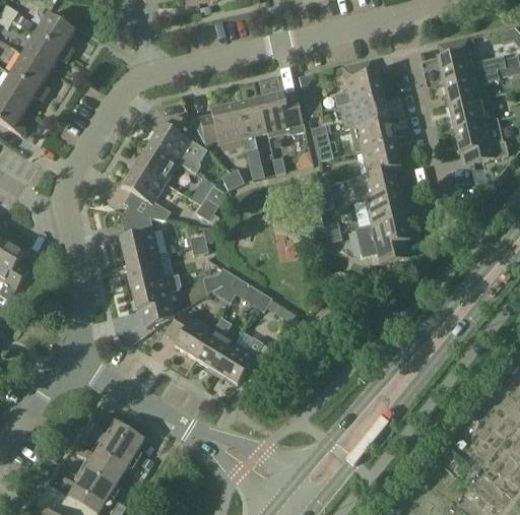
[(208,4),(200,6),(202,13),(210,11),(208,4)]
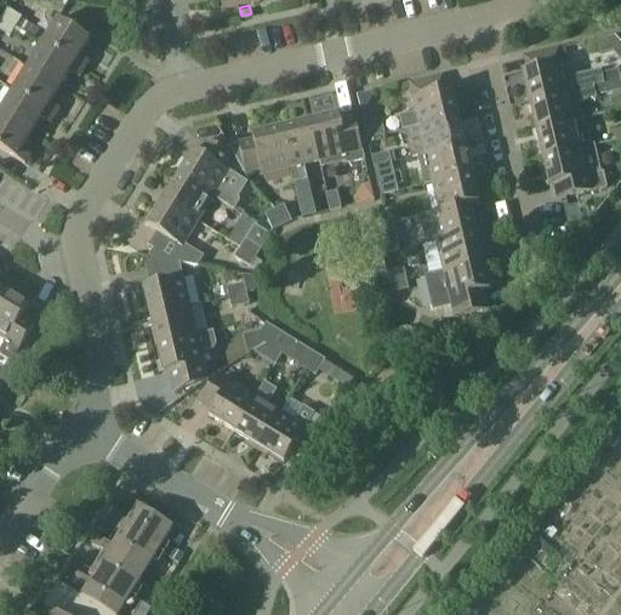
[(3,16),(15,23),(21,13),(9,6),(4,15),(3,16)]
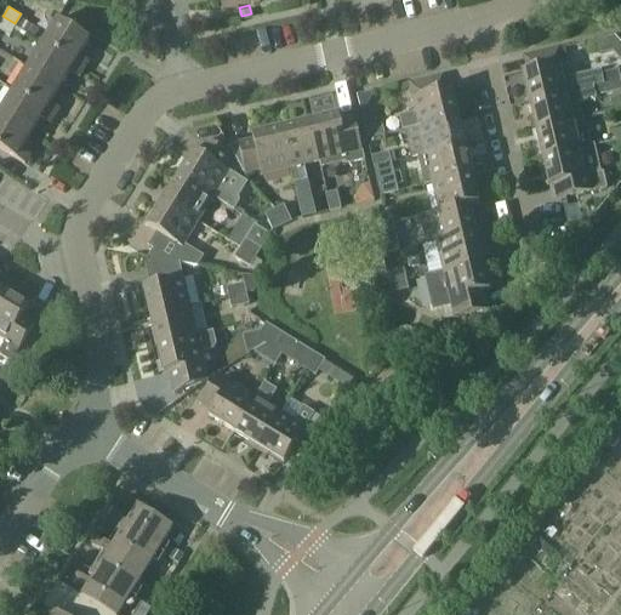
[(15,23),(3,16),(4,15),(0,11),(0,26),(10,32),(15,23)]
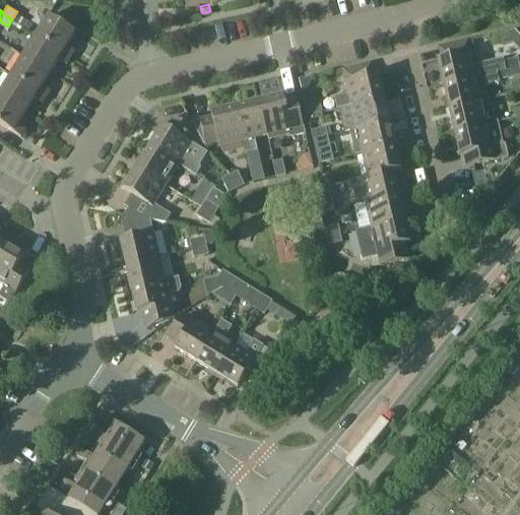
[(17,11),(12,19),(26,28),(31,20),(17,11)]
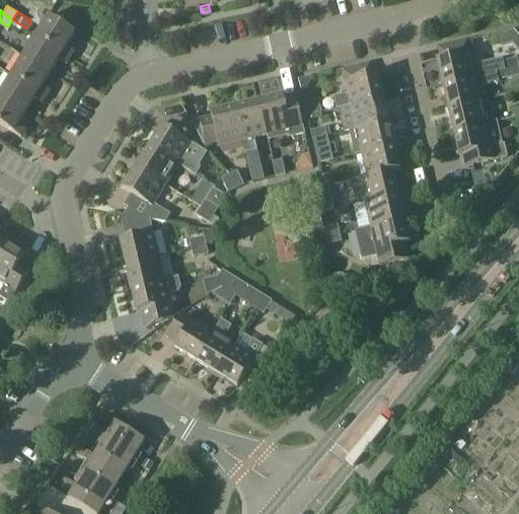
[(33,32),(69,55),(73,48),(65,43),(74,29),(47,12),(33,32)]
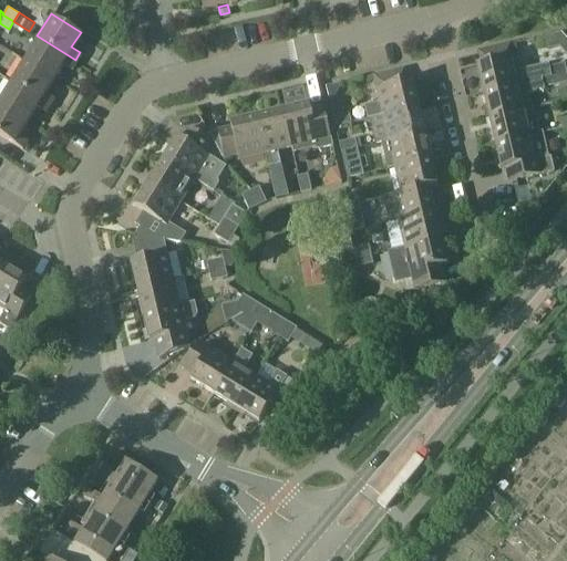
[(566,34),(562,29),(546,32),(548,43),(559,41),(566,49),(566,34)]
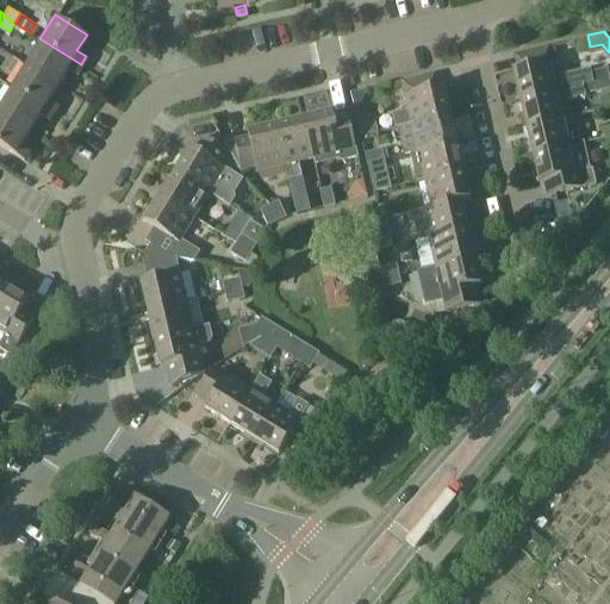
[(76,72),(81,64),(39,38),(25,61),(58,81),(68,66),(76,72)]
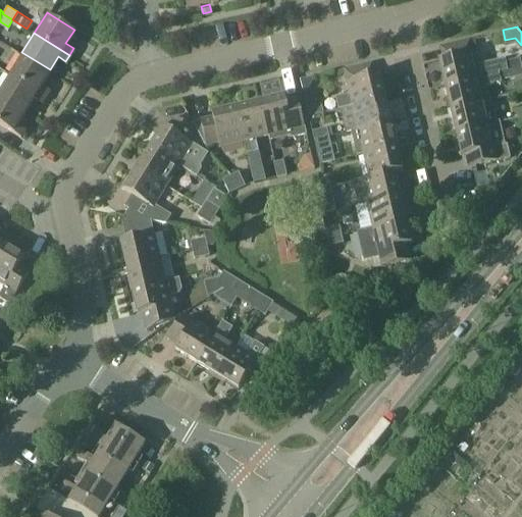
[(499,68),(508,66),(521,62),(521,53),(519,54),(520,55),(507,58),(506,55),(475,62),(469,37),(442,44),(445,55),(438,57),(445,82),(477,73),(499,68)]
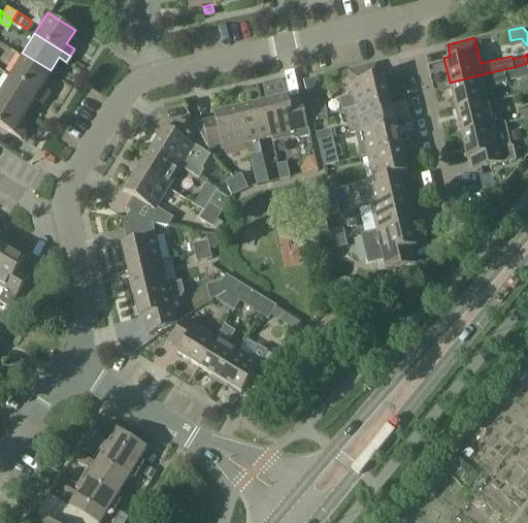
[(42,84),(51,70),(22,53),(10,72),(45,94),(50,88),(42,84)]
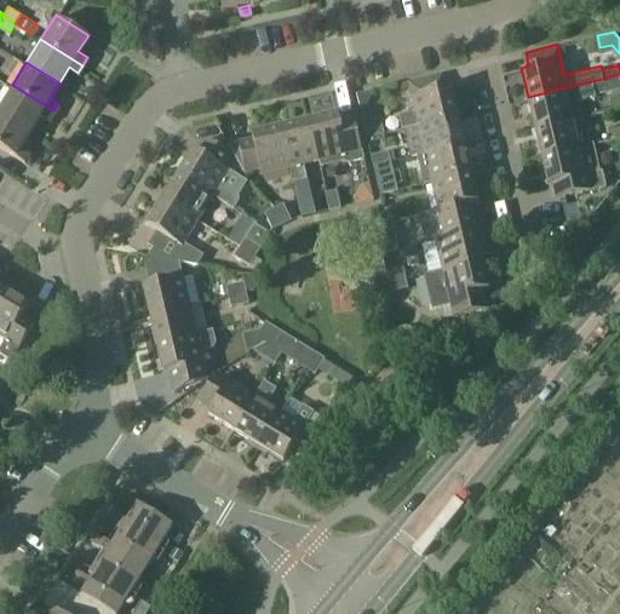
[(418,122),(455,113),(449,85),(446,86),(442,69),(407,78),(414,108),(400,112),(403,126),(418,122)]
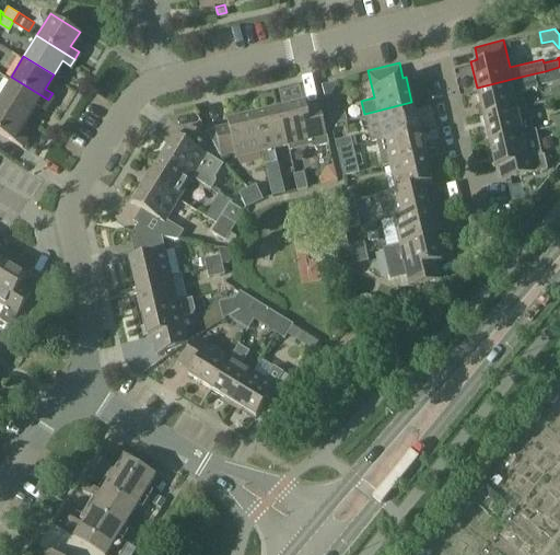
[(559,69),(559,67),(545,71),(548,81),(559,78),(559,69)]
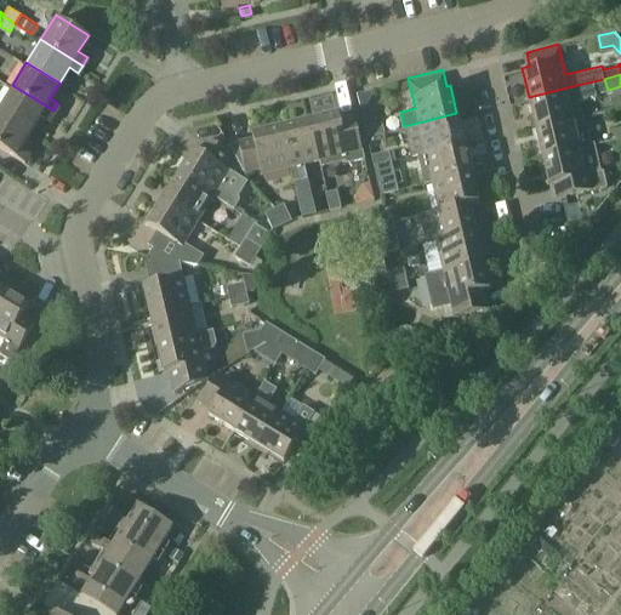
[(531,109),(535,125),(575,115),(582,114),(579,98),(597,95),(593,81),(568,87),(529,97),(531,109)]
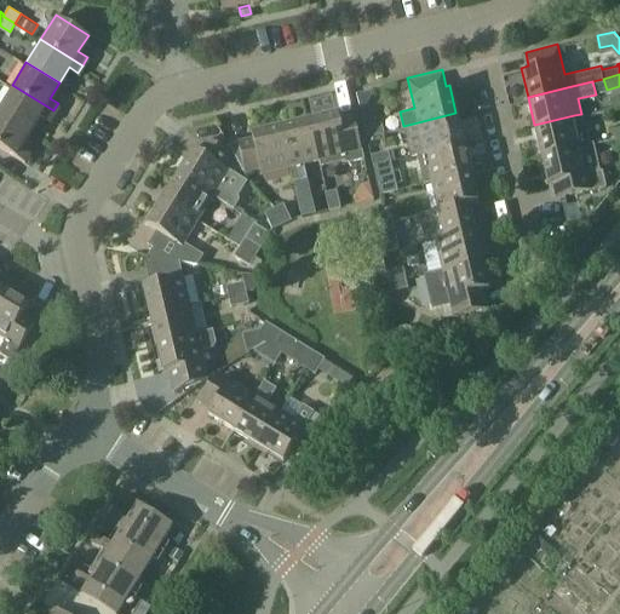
[(49,119),(53,110),(12,85),(0,102),(0,109),(30,128),(40,113),(49,119)]
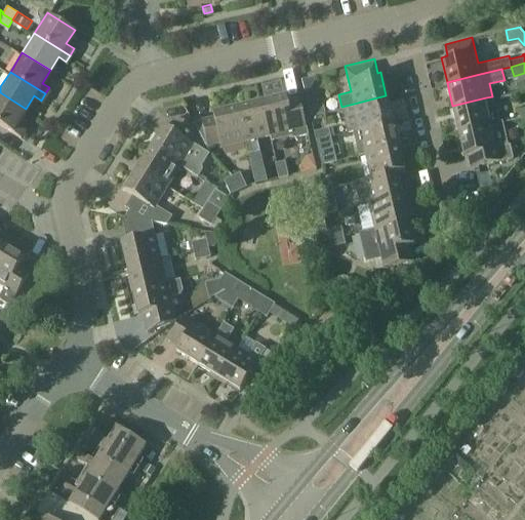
[(16,122),(26,109),(0,92),(0,121),(19,134),(25,127),(16,122)]
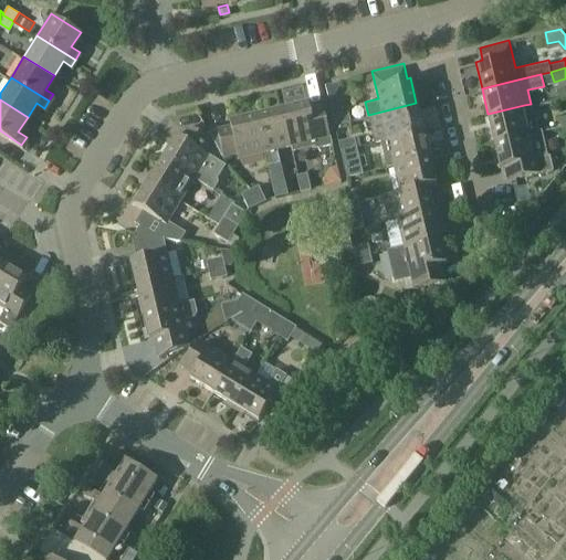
[(307,99),(282,106),(291,143),(292,148),(314,144),(318,145),(332,141),(323,102),(308,105),(307,99)]
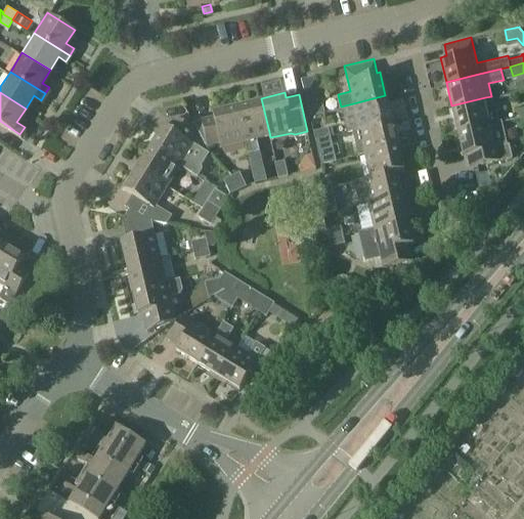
[(359,128),(391,120),(385,95),(353,103),(359,128)]
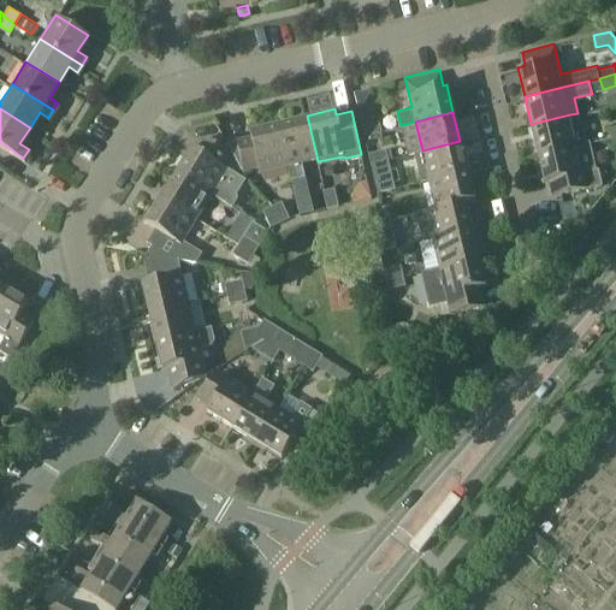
[(538,153),(578,143),(570,114),(531,124),(538,153)]
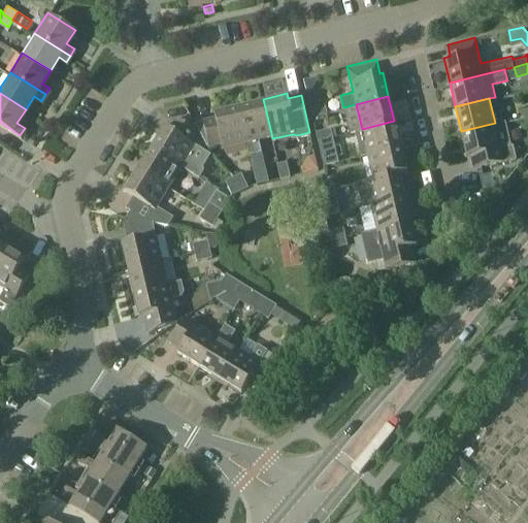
[(258,136),(271,133),(263,99),(238,105),(246,139),(250,152),(261,149),(258,136)]
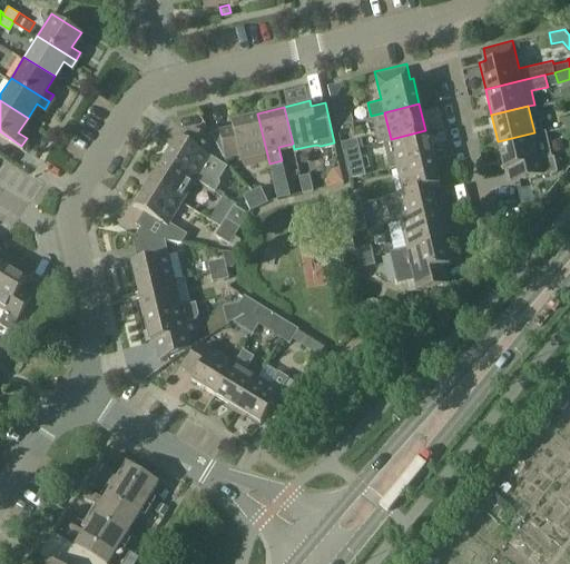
[(337,124),(353,120),(351,109),(334,114),(337,124)]
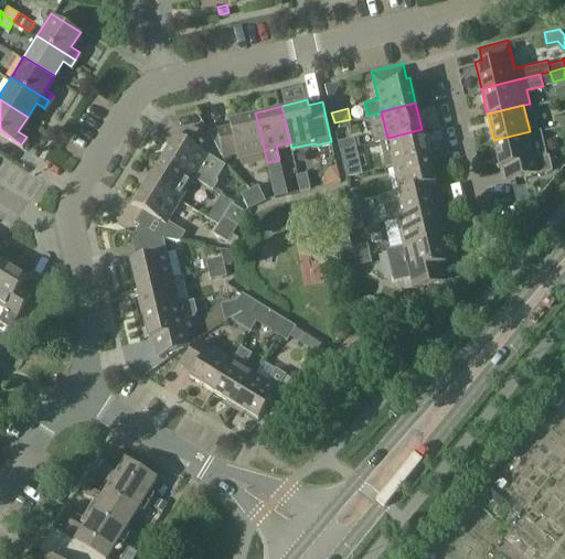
[(238,154),(264,149),(255,113),(230,118),(231,122),(208,128),(222,154),(237,151),(238,154)]
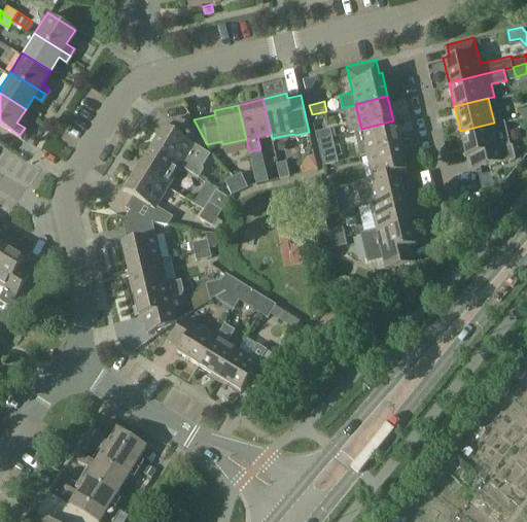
[(150,146),(180,165),(198,175),(203,167),(203,163),(192,157),(199,146),(189,140),(196,130),(175,116),(168,128),(164,125),(150,146)]
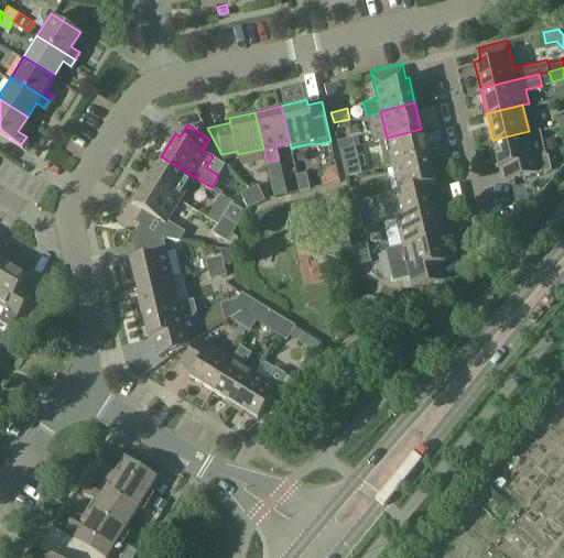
[(529,131),(492,140),(499,165),(503,164),(506,177),(551,167),(548,152),(546,152),(540,128),(529,131)]
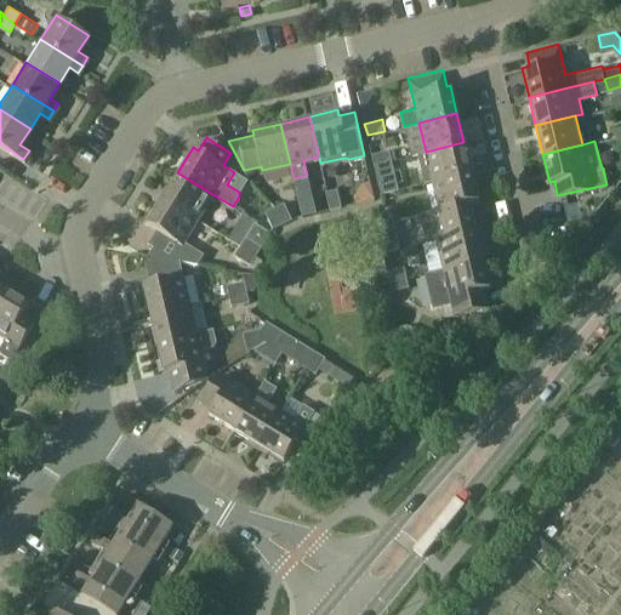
[(432,180),(471,171),(463,142),(426,152),(432,180)]
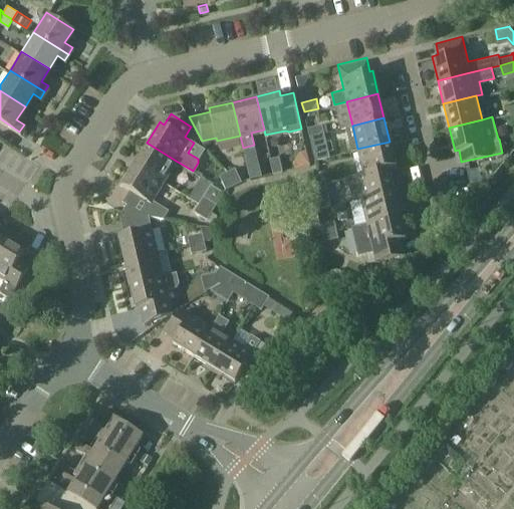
[(309,136),(324,132),(322,124),(307,129),(309,136)]
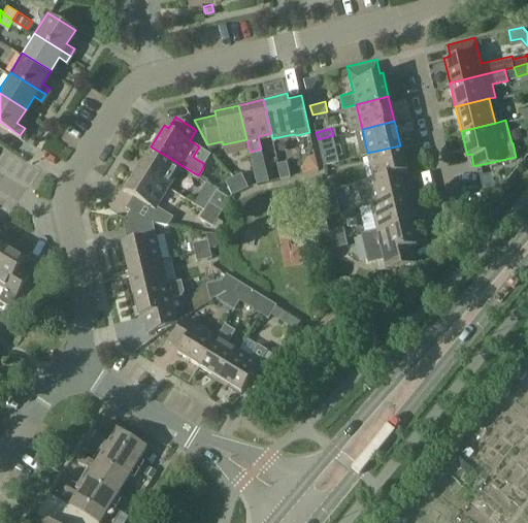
[(333,135),(318,139),(320,146),(335,142),(333,135)]
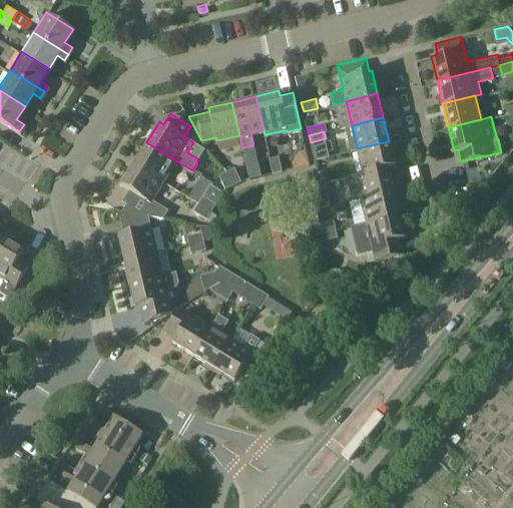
[(387,165),(388,166),(395,164),(389,141),(357,148),(363,171),(387,165)]
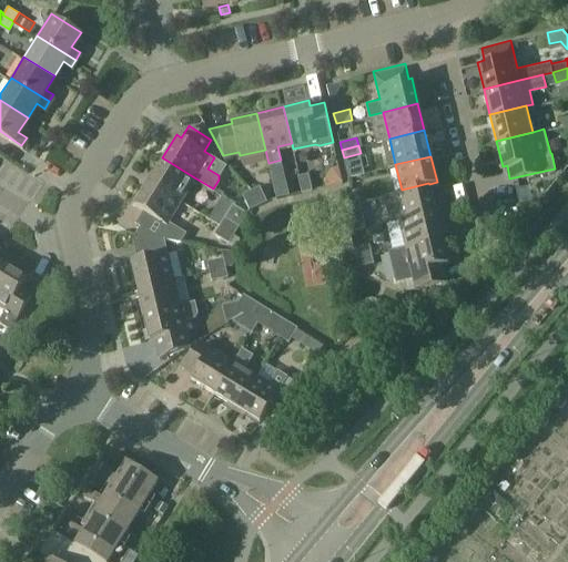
[(180,200),(194,177),(162,157),(148,181),(180,200)]
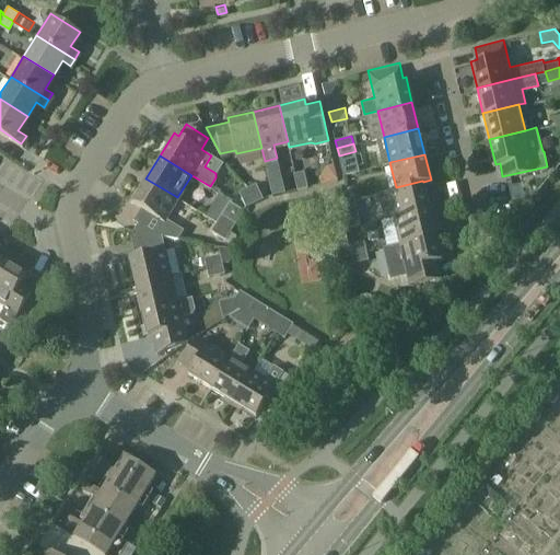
[(321,159),(323,178),(337,176),(335,158),(321,159)]
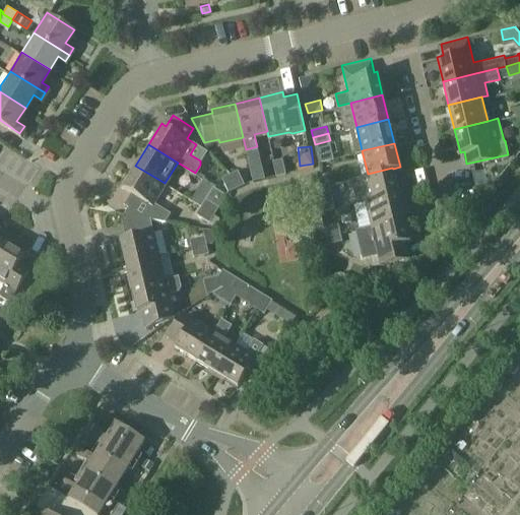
[(273,158),(276,173),(285,171),(282,156),(273,158)]
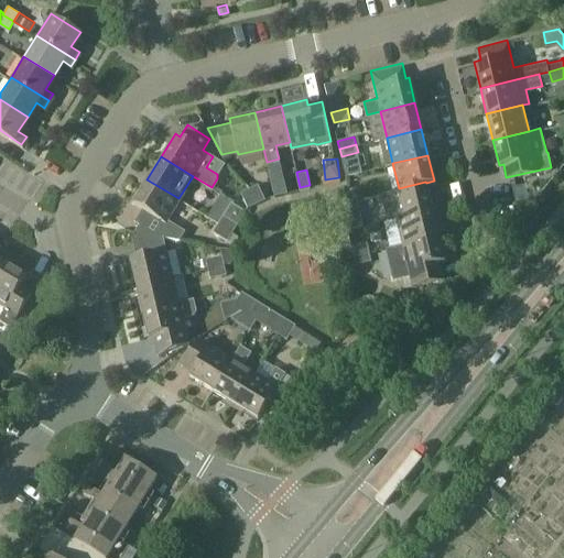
[(165,219),(179,198),(147,179),(132,201),(141,207),(134,219),(139,222),(134,229),(162,234),(171,222),(165,219)]
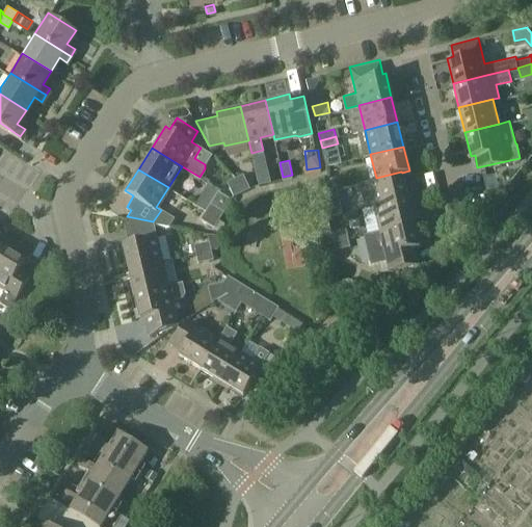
[(407,196),(402,173),(401,172),(376,178),(367,180),(373,205),(407,196)]
